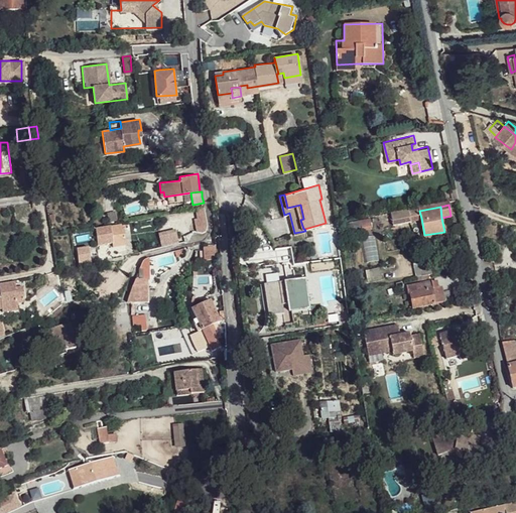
[(419,211),(410,213),(411,219),(411,220),(421,218),(419,211)]
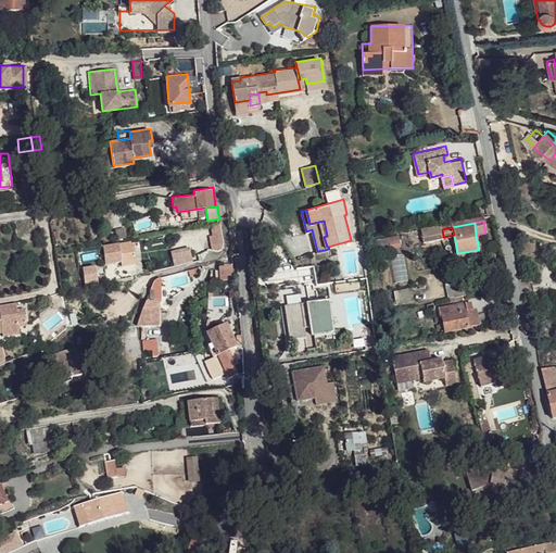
[(426,233),(427,239),(443,236),(442,229),(426,233)]
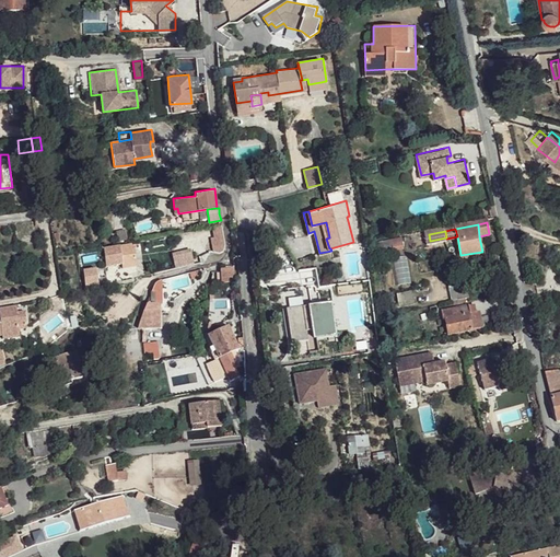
[(393,236),(395,247),(405,245),(403,234),(393,236)]
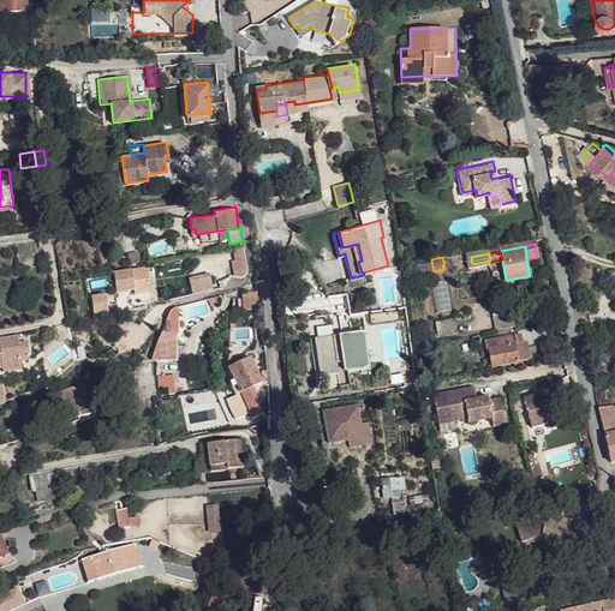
[(115,291),(133,288),(133,293),(149,291),(147,273),(144,273),(143,267),(131,268),(113,271),(115,291)]
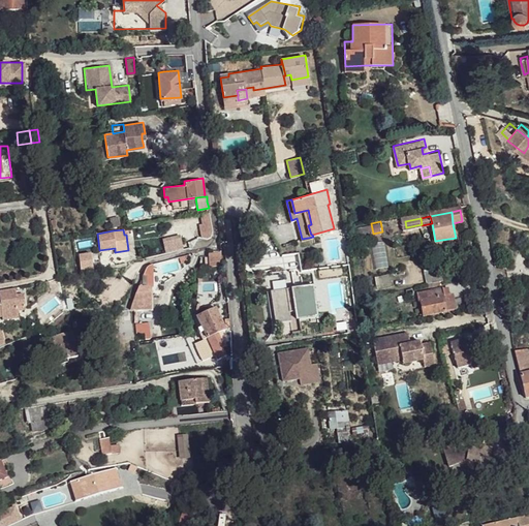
[(456,238),(435,241),(437,247),(457,242),(456,238)]
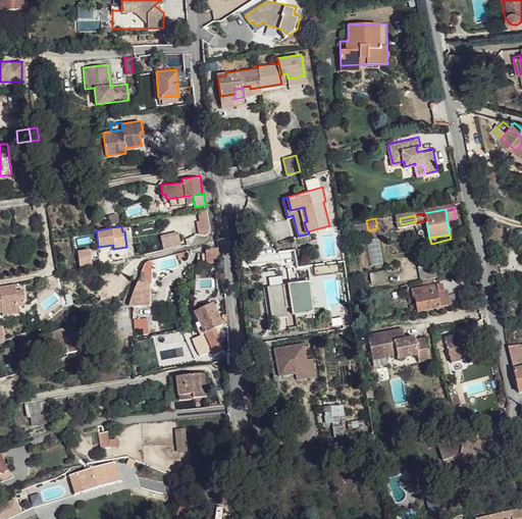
[(369,264),(381,263),(379,237),(366,238),(369,264)]
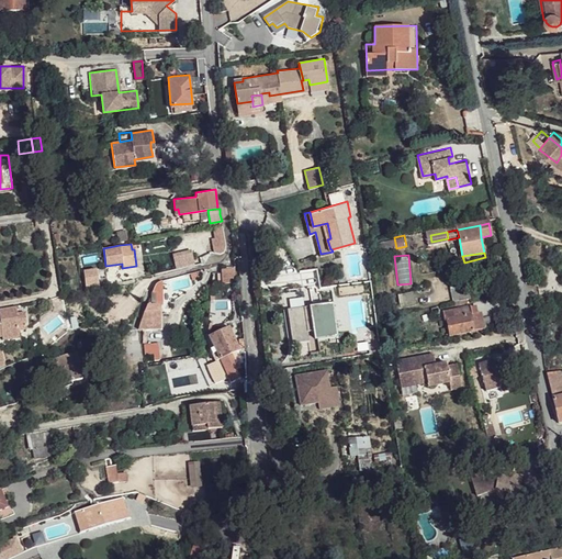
[(485,257),(464,263),(464,267),(486,263),(485,257)]
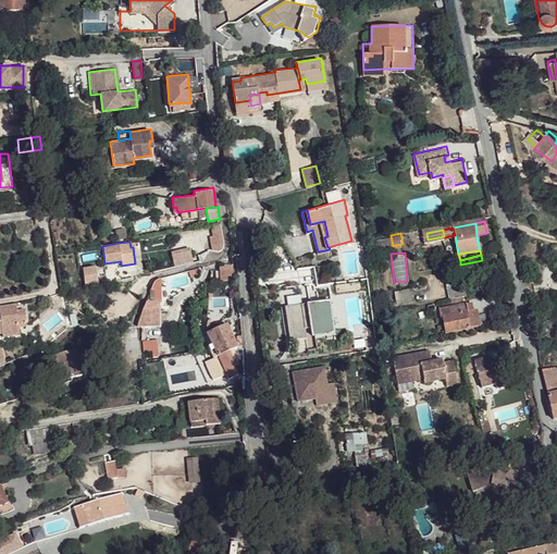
[(234,278),(233,262),(220,263),(221,279),(234,278)]
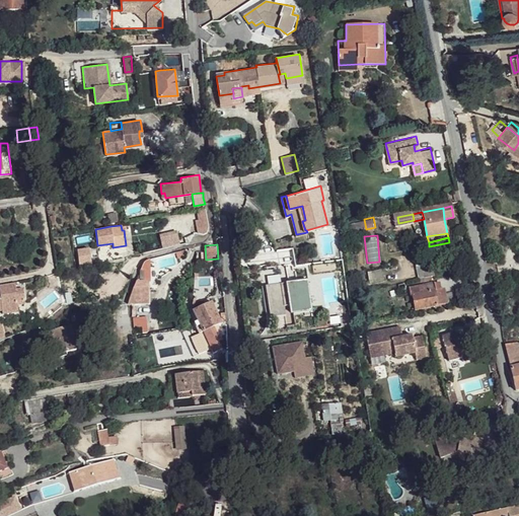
[(88,247),(90,263),(98,262),(96,246),(88,247)]
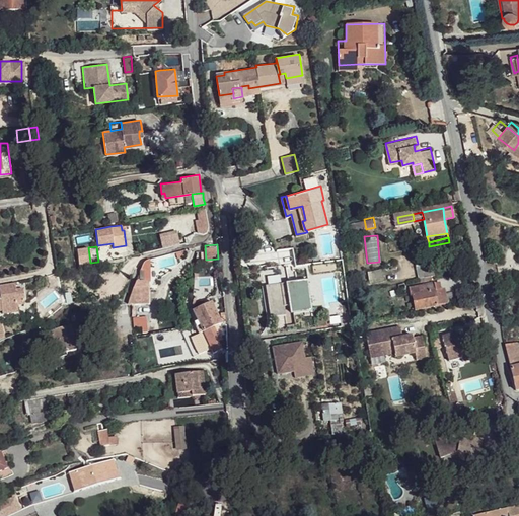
[(292,246),(282,247),(285,264),(295,263),(292,246)]
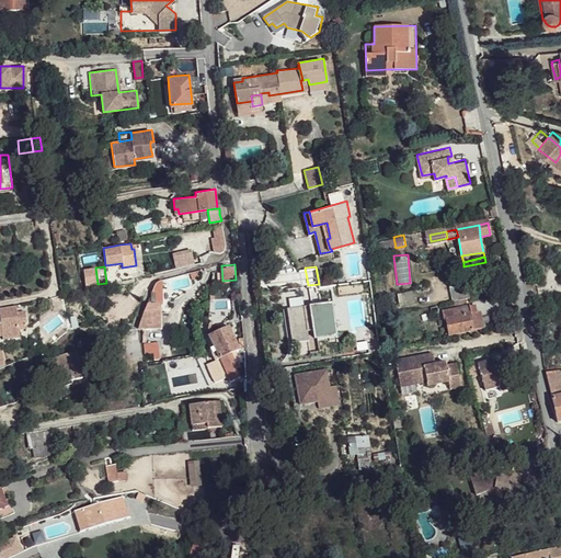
[(82,270),(84,286),(98,285),(98,284),(95,268),(84,270),(82,270)]
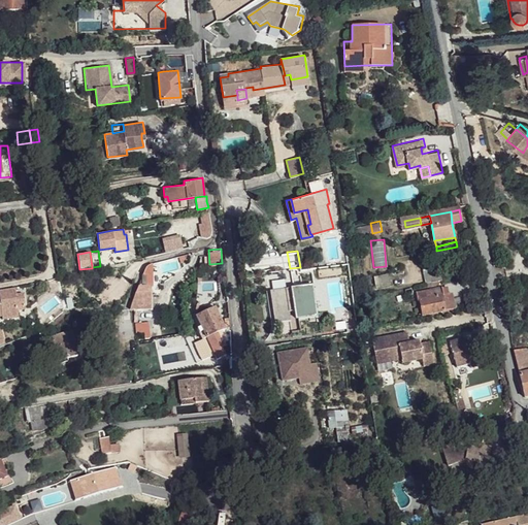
[(151,291),(154,290),(152,261),(150,262),(145,266),(143,270),(142,274),(142,279),(141,277),(129,307),(134,307),(141,307),(141,298),(141,294),(140,294),(140,291),(151,291)]
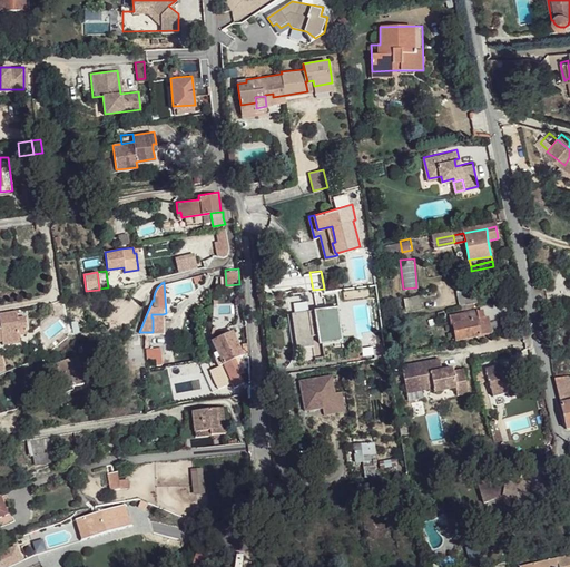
[(468,303),(481,300),(479,286),(470,287),(465,289),(468,303)]
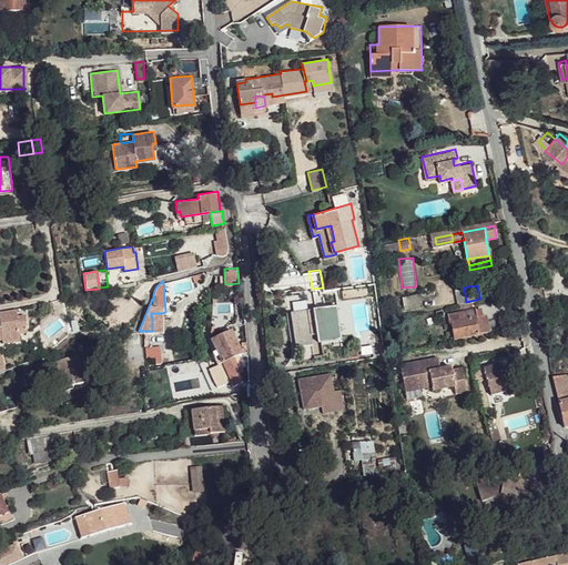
[(459,303),(466,302),(464,288),(462,288),(462,286),(456,288),(459,303)]
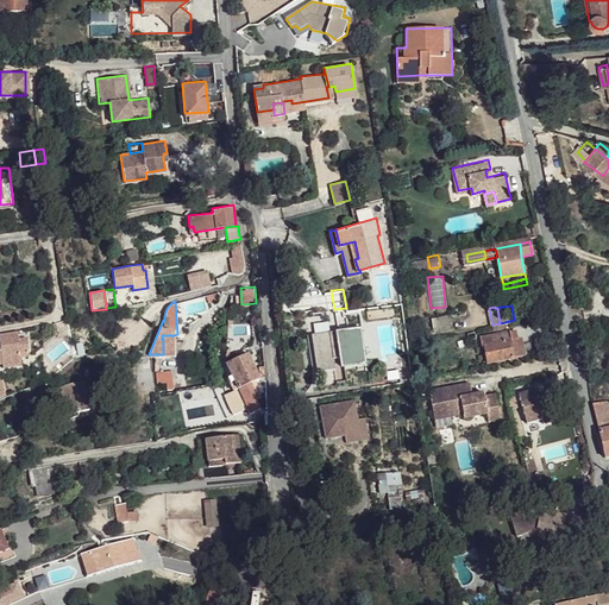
[(55,321),(46,322),(48,335),(56,334),(55,321)]
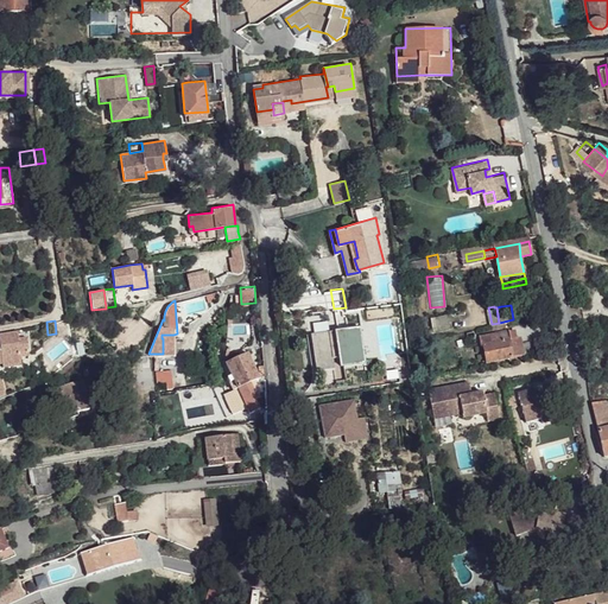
[(330,330),(315,332),(321,369),(336,366),(334,356),(343,355),(344,364),(366,362),(361,325),(339,328),(340,332),(330,334),(330,330)]
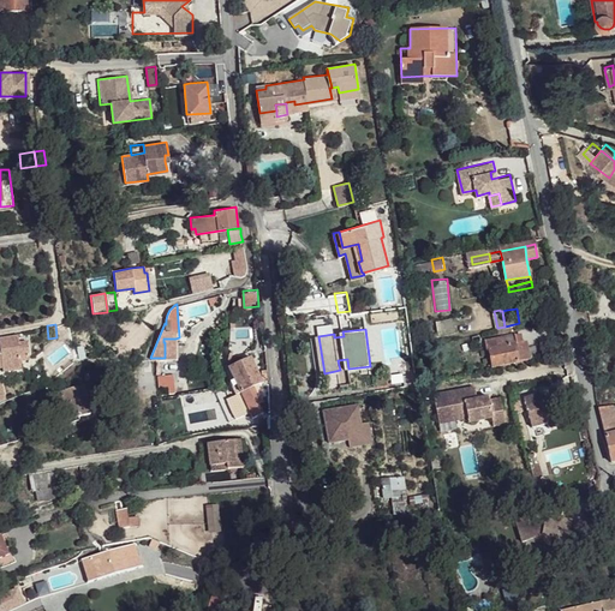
[(521,331),(513,334),(515,341),(515,342),(519,359),(519,360),(531,357),(527,339),(524,340),(521,331)]
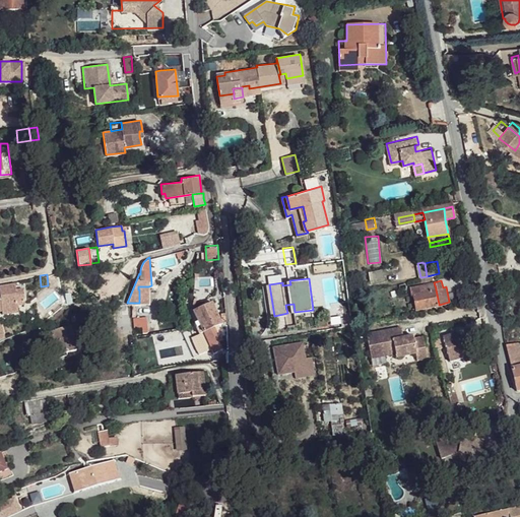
[(419,284),(421,292),(436,288),(434,282),(419,284)]
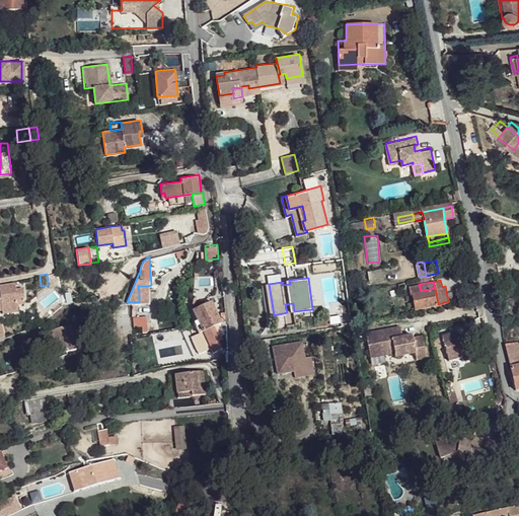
[(0,308),(2,309),(3,312),(18,310),(17,303),(17,298),(15,288),(14,283),(0,284),(0,308)]
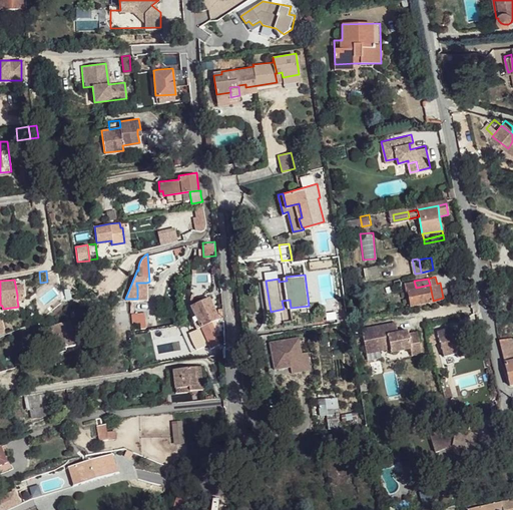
[(416,288),(414,281),(404,284),(406,290),(408,290),(416,288)]
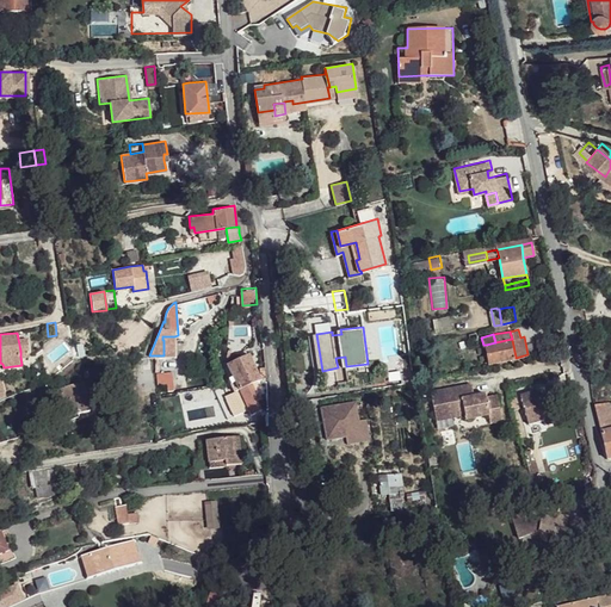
[(162,336),(162,340),(164,340),(164,345),(178,345),(178,335),(174,336),(162,336)]
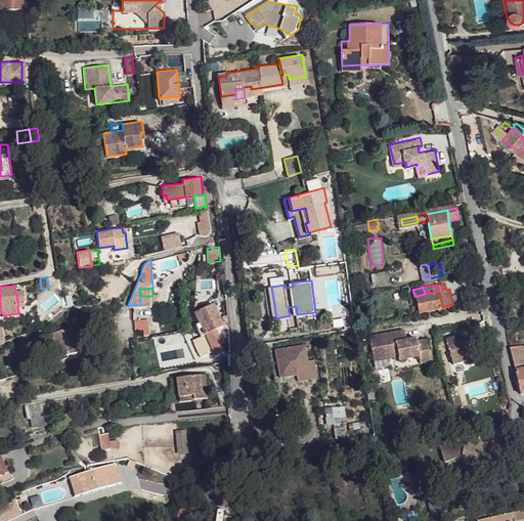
[(23,290),(15,291),(17,301),(25,300),(23,290)]
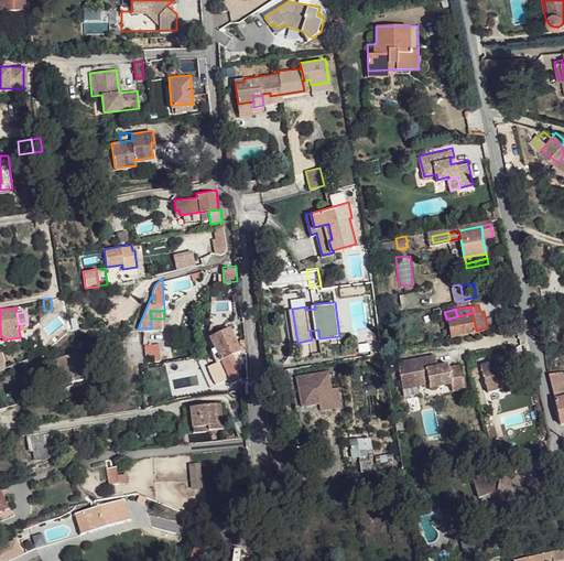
[(452,335),(476,331),(476,330),(473,314),(473,313),(457,316),(448,319),(452,335)]
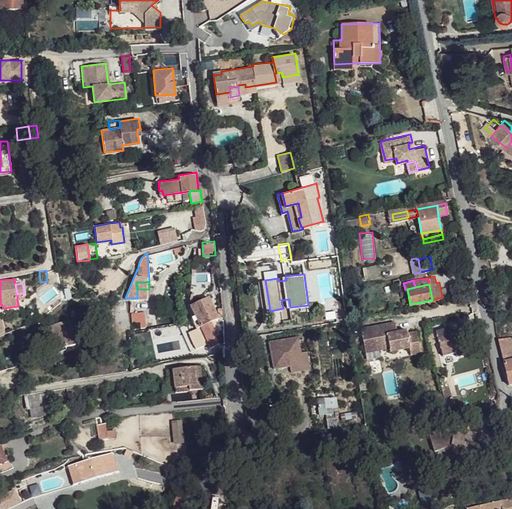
[(149,297),(149,289),(137,289),(137,298),(149,297)]
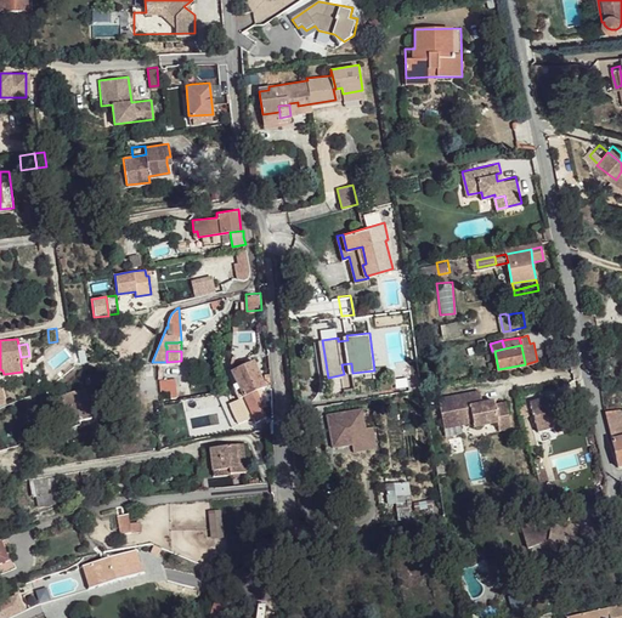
[(231,369),(236,376),(250,369),(254,376),(259,374),(258,372),(259,372),(253,359),(238,366),(231,369)]
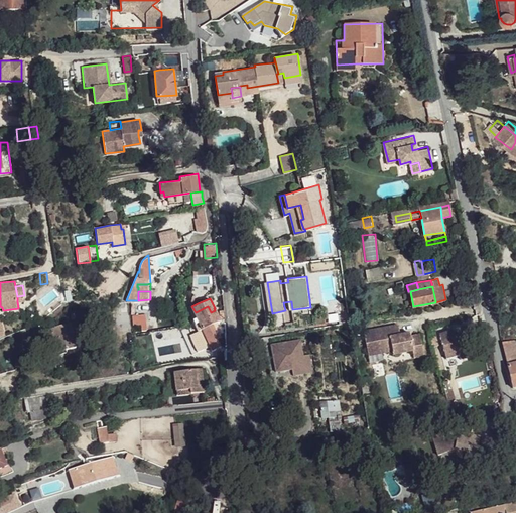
[(211,312),(208,306),(196,312),(203,328),(213,323),(220,319),(215,310),(211,312)]
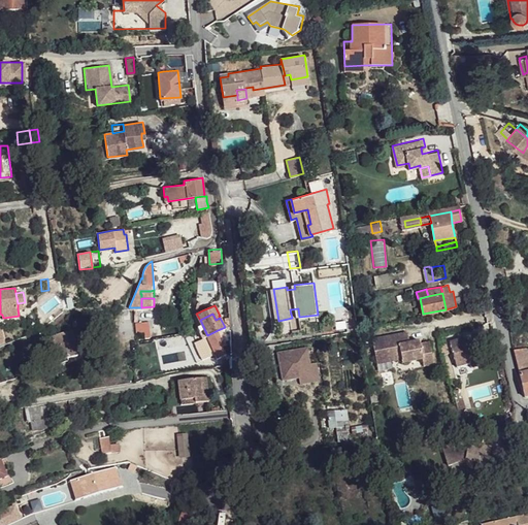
[(135,321),(136,330),(150,329),(149,319),(135,321)]
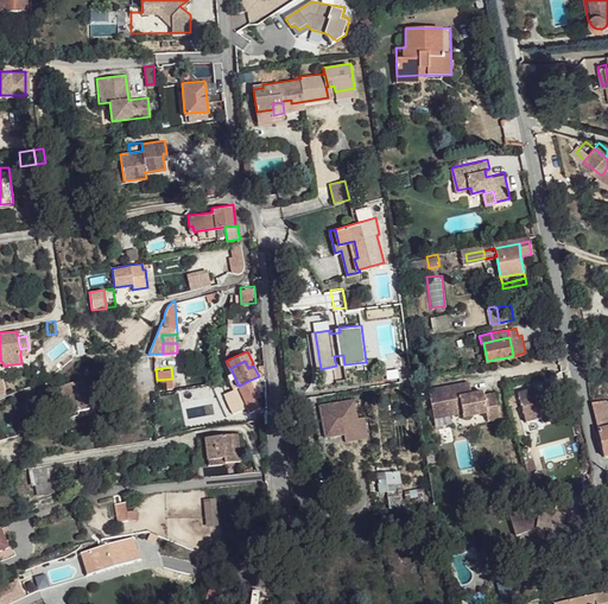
[(67,414),(92,407),(84,379),(62,385),(59,381),(55,383),(42,390),(45,404),(62,399),(67,414)]
